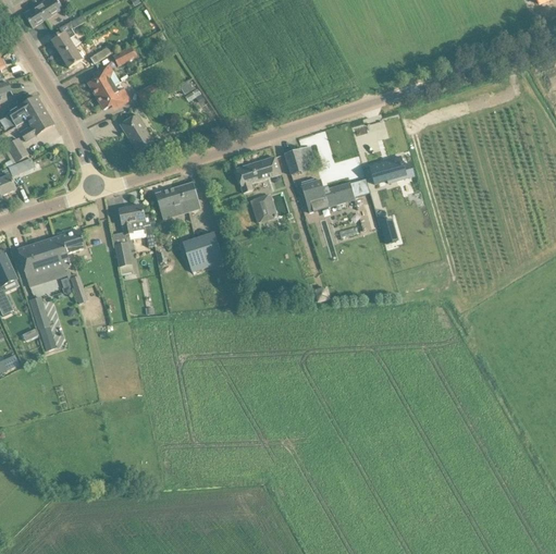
[(41,0),(23,12),(32,26),(61,5),(58,0),(41,0)]
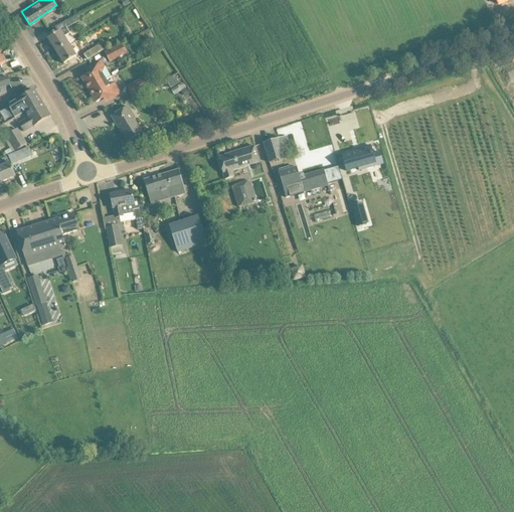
[(63,18),(66,24),(78,18),(74,12),(63,18)]
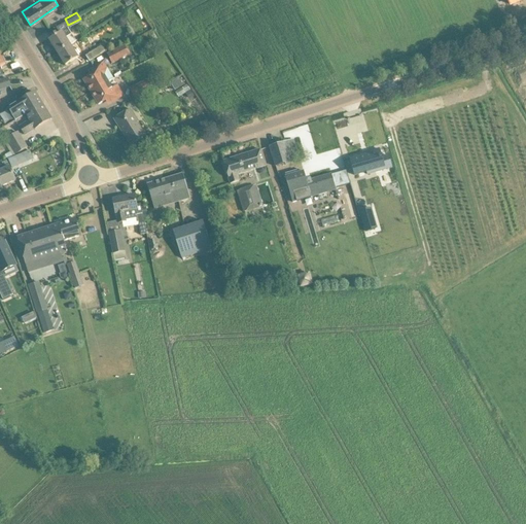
[(72,39),(69,33),(70,32),(66,26),(48,37),(56,49),(68,41),(72,39)]
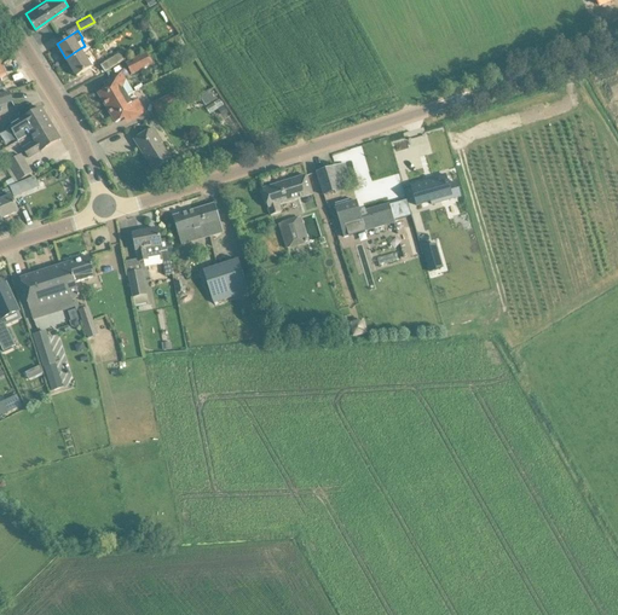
[(80,48),(65,58),(76,74),(86,68),(97,59),(92,53),(86,57),(80,48)]
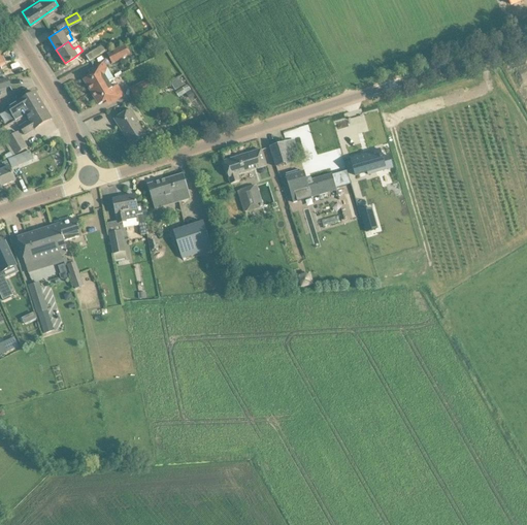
[(106,51),(111,61),(129,53),(124,42),(106,51)]
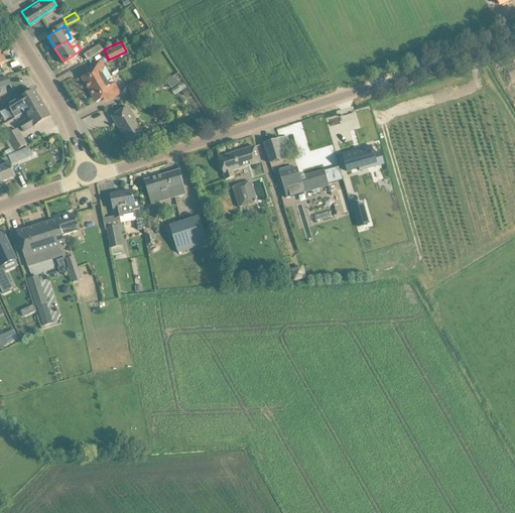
[(99,42),(83,52),(86,57),(102,47),(99,42)]
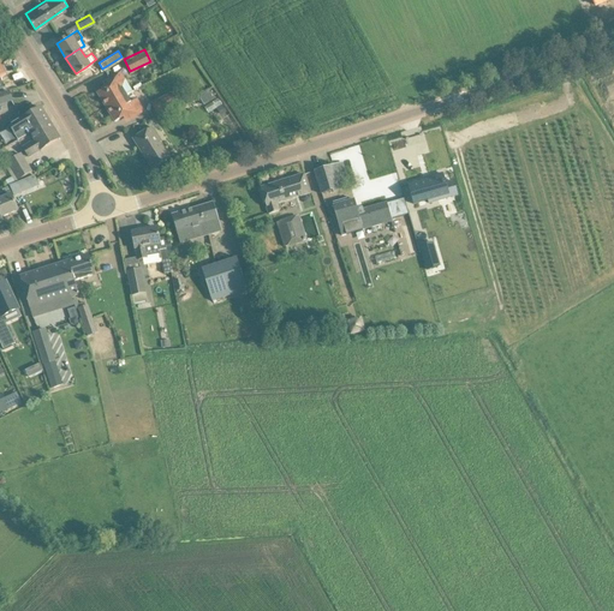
[(125,93),(130,89),(124,78),(119,70),(117,71),(106,78),(109,83),(105,85),(96,90),(105,105),(125,93)]
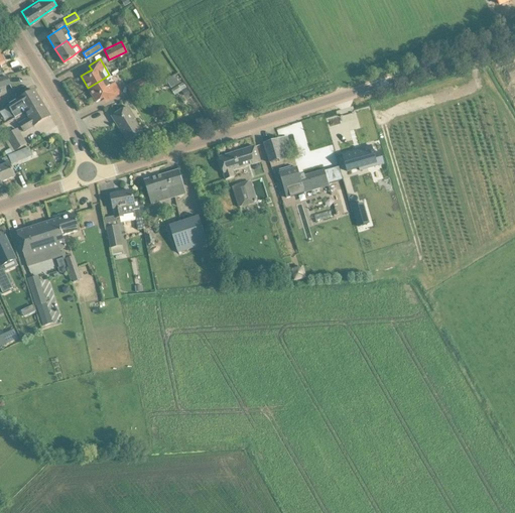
[(0,85),(9,82),(6,74),(0,76),(0,85)]
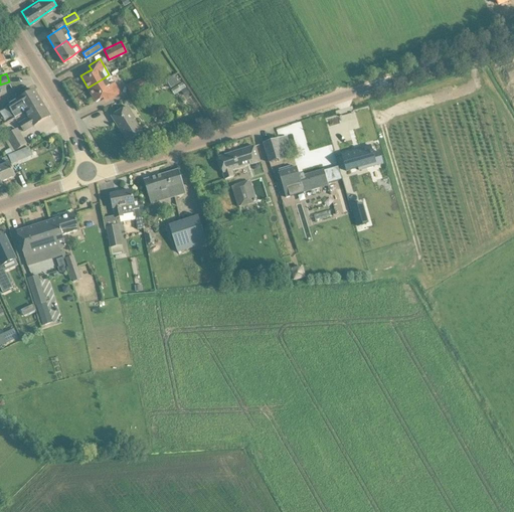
[(178,79),(174,73),(167,77),(170,83),(178,79)]
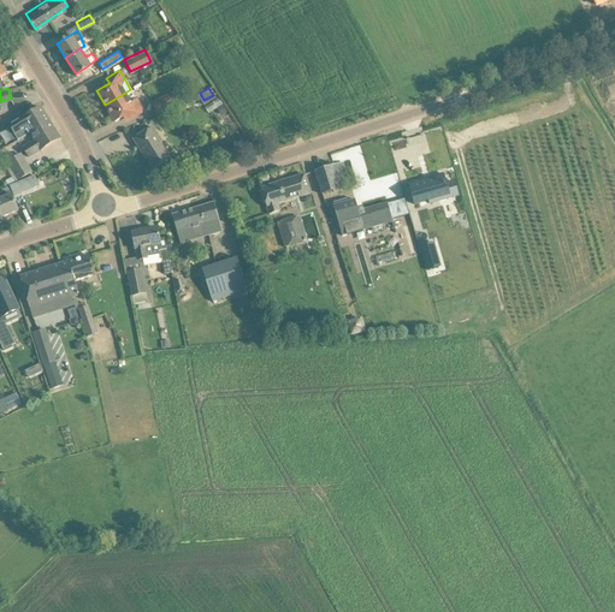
[(151,100),(155,111),(178,100),(173,89),(151,100)]
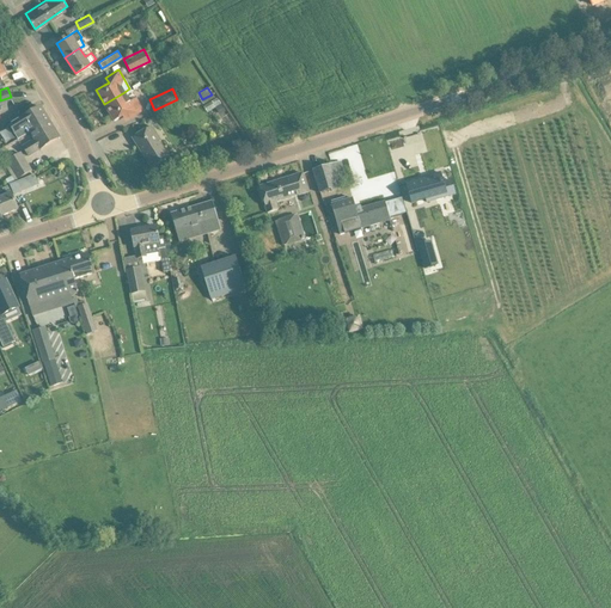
[(124,92),(104,104),(112,118),(126,111),(128,116),(139,110),(141,108),(134,96),(129,99),(124,92)]
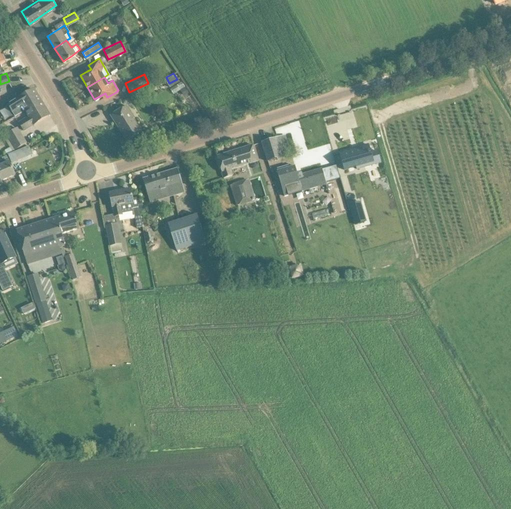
[(171,86),(174,91),(179,88),(184,84),(180,80),(171,86)]
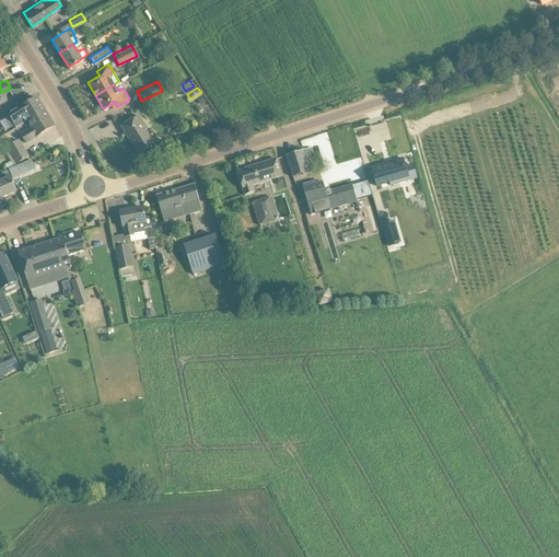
[(201,92),(196,96),(200,102),(206,99),(201,92)]
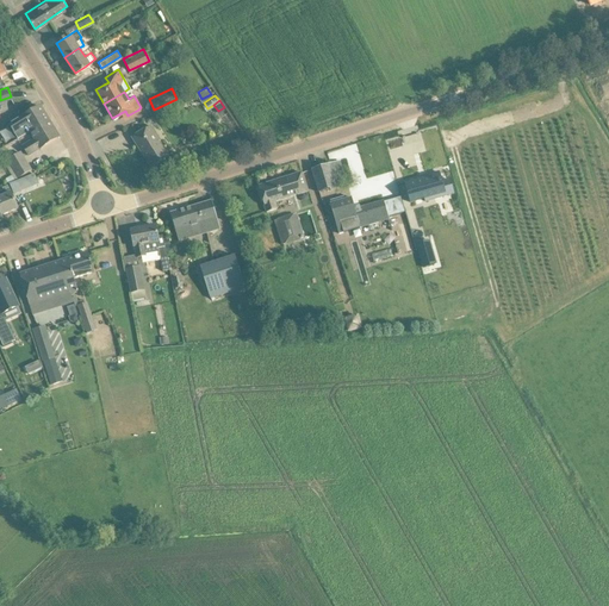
[(29,129),(29,130),(48,118),(39,104),(8,123),(17,136),(29,129)]
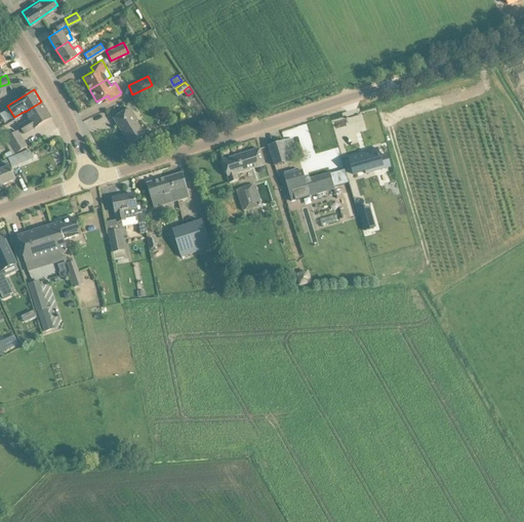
[(41,102),(25,112),(28,116),(17,123),(23,131),(49,115),(41,102)]
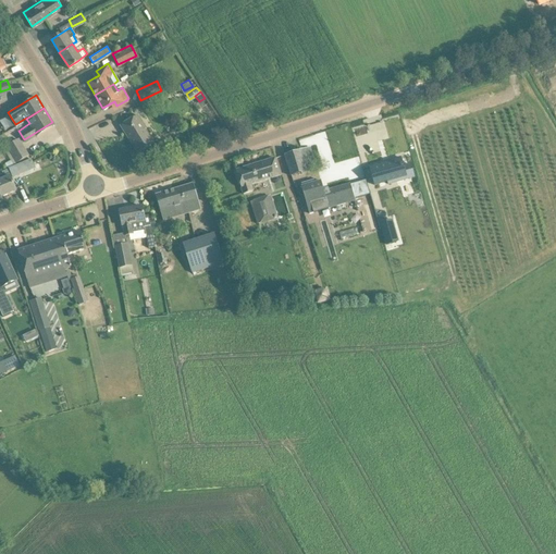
[(144,126),(145,125),(136,112),(120,123),(137,150),(152,140),(144,126)]
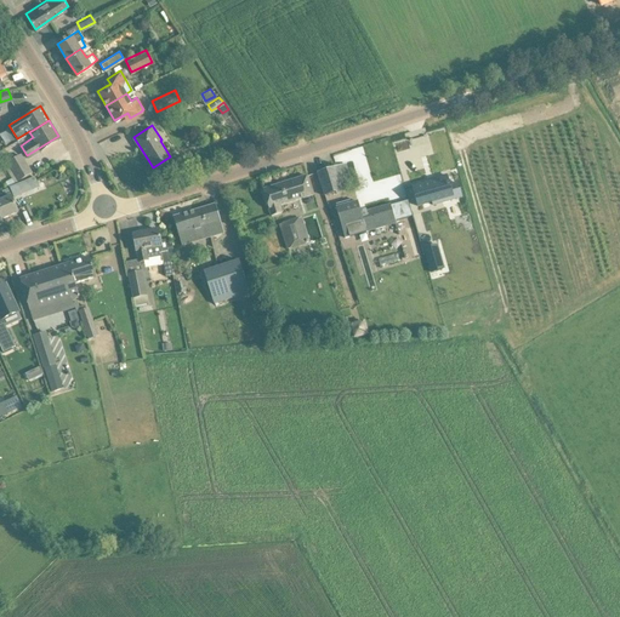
[(5,160),(17,178),(30,170),(20,152),(5,160)]
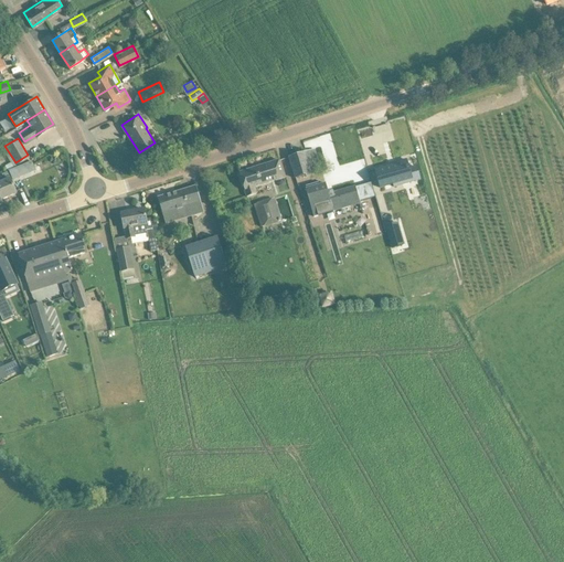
[(287,155),(295,176),(320,168),(314,147),(287,155)]
